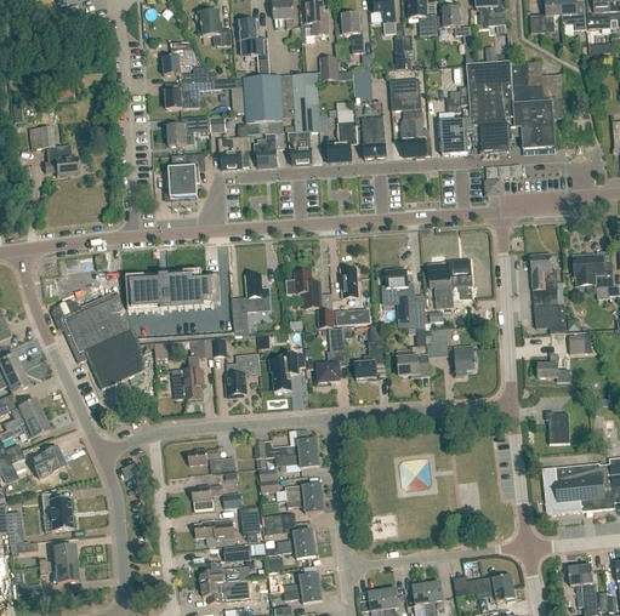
[(294,26),(293,0),(272,1),(273,18),(285,17),(285,27),(294,26)]
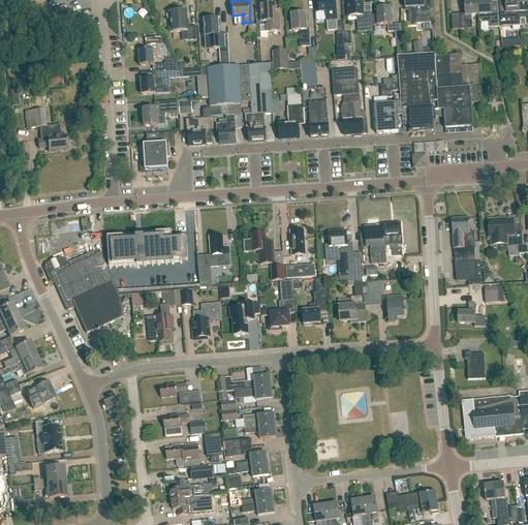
[(318,0),(319,9),(325,9),(327,28),(337,27),(335,8),(336,8),(335,0),(318,0)]
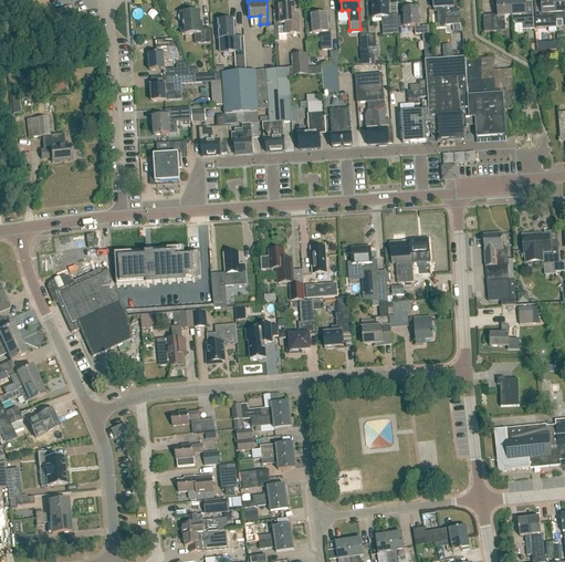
[(387,12),(386,0),(372,0),(373,4),(372,4),(373,7),(370,7),(372,19),(380,18),(380,21),(382,21),(383,31),(398,30),(397,12),(387,12)]
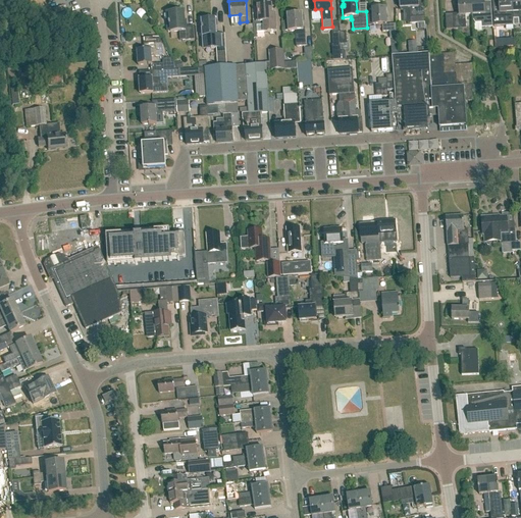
[(412,5),(412,0),(399,0),(400,5),(408,5),(409,20),(424,19),(423,13),(415,14),(415,5),(412,5)]
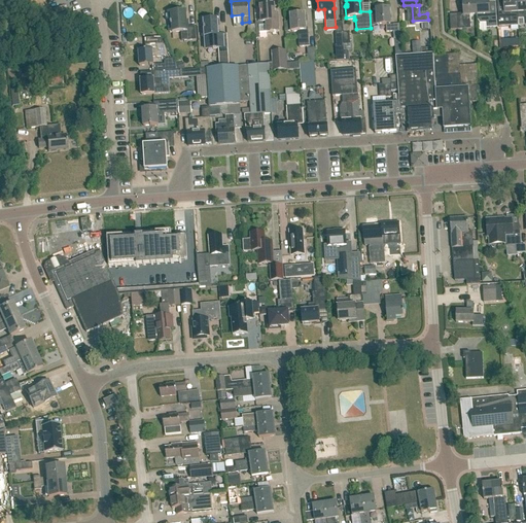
[(419,5),(419,14),(427,13),(426,0),(416,0),(416,5),(419,5)]
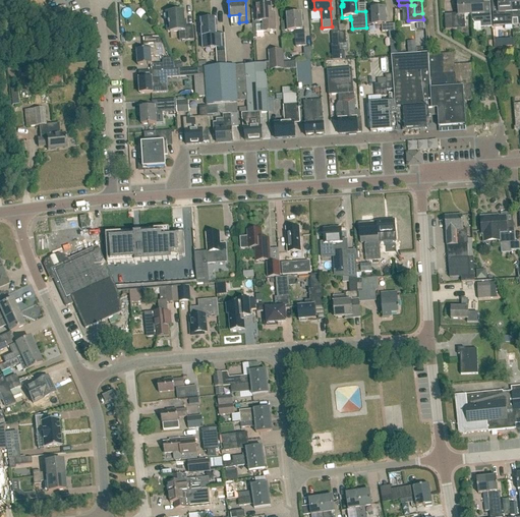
[(463,12),(470,12),(469,0),(456,0),(457,10),(444,11),(444,25),(464,24),(463,12)]
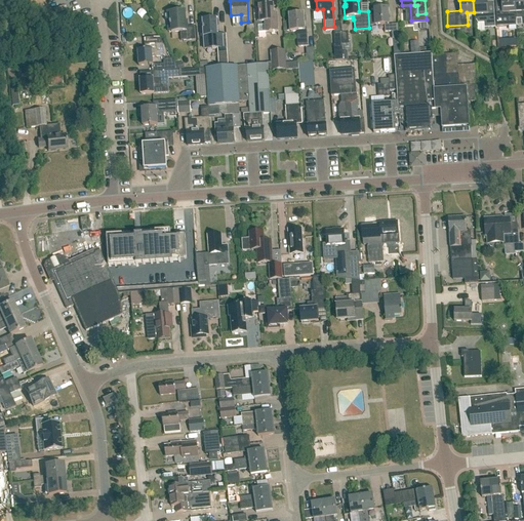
[(473,0),(474,12),(474,15),(477,19),(483,18),(483,24),(494,24),(493,10),(487,10),(486,0),(473,0)]
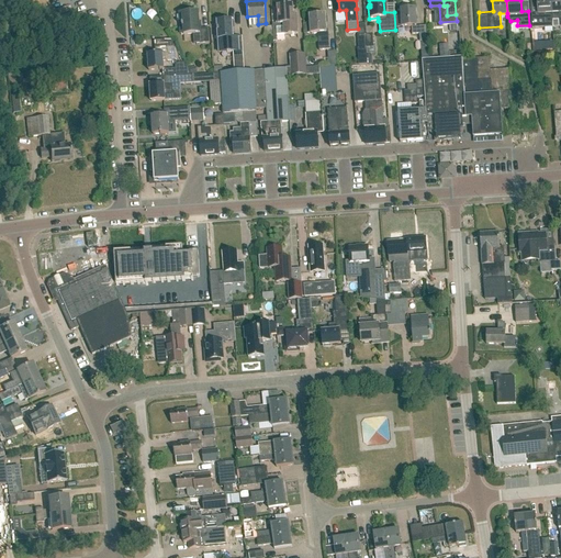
[(551,17),(551,10),(550,0),(536,0),(537,10),(530,11),(530,25),(551,24),(551,17)]
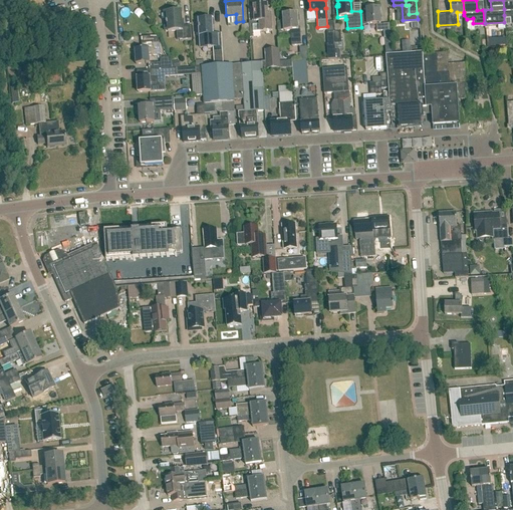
[(503,0),(504,9),(504,15),(508,15),(509,21),(512,20),(512,0),(503,0)]
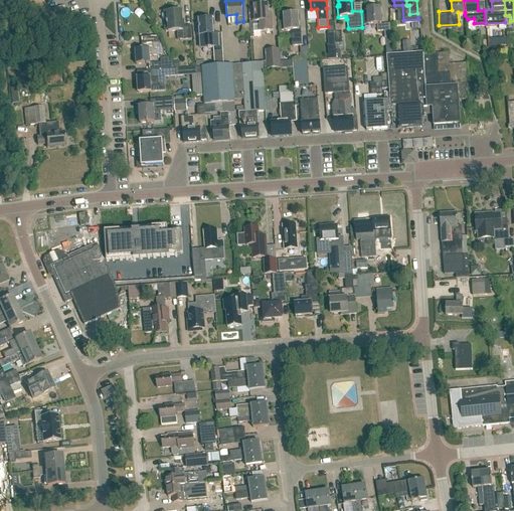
[(252,10),(252,19),(261,18),(262,28),(264,28),(272,27),(271,10),(268,10),(267,2),(253,3),(254,10),(252,10)]
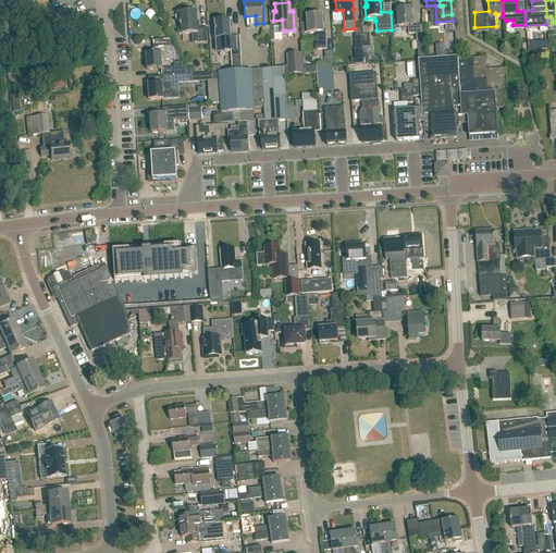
[(411,23),(410,4),(397,5),(397,12),(392,12),(393,23),(398,23),(398,24),(407,23),(407,31),(415,31),(415,37),(423,37),(422,22),(411,23)]
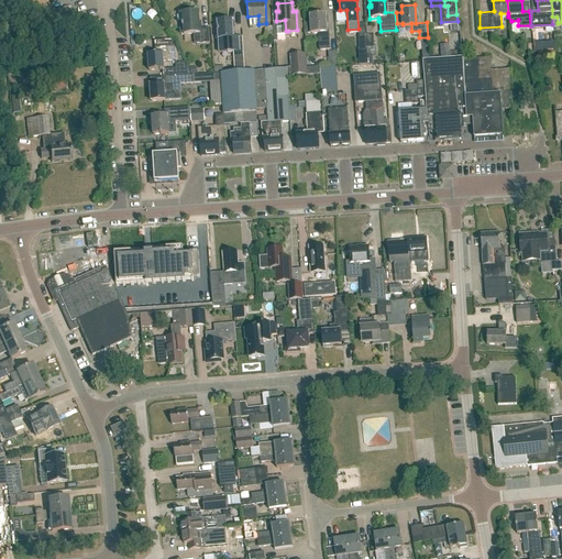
[(199,25),(197,9),(178,10),(180,31),(193,31),(194,41),(209,40),(207,24),(199,25)]
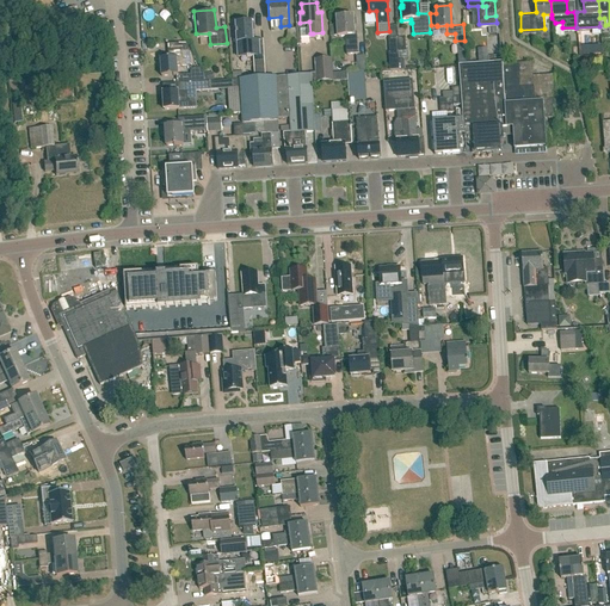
[(353,29),(352,12),(336,13),(337,22),(332,23),(332,32),(337,31),(337,33),(346,32),(347,51),(356,50),(357,42),(356,29),(353,29)]
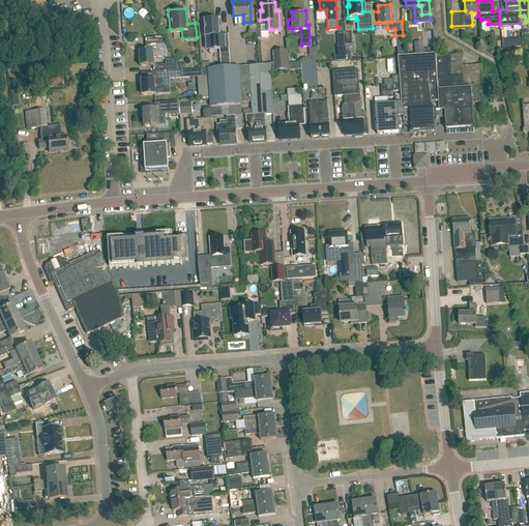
[(219,64),(229,63),(227,31),(218,31),(217,16),(213,16),(213,13),(201,15),(202,23),(204,23),(204,24),(203,24),(203,25),(202,25),(202,33),(205,33),(205,44),(213,42),(213,46),(218,46),(219,64)]
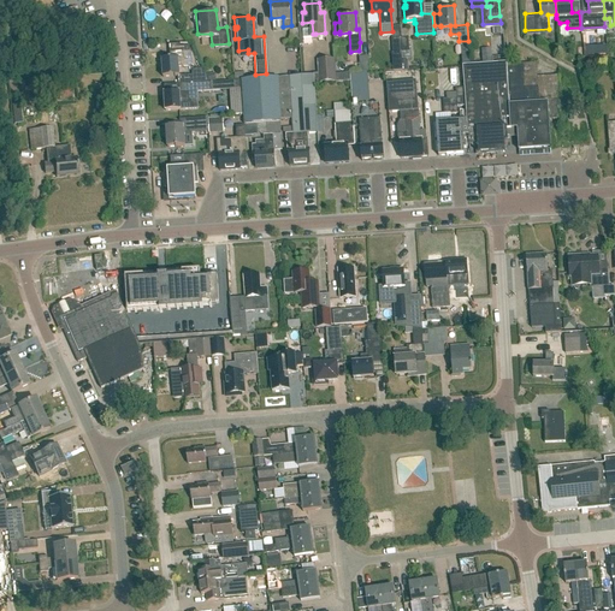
[(402,65),(401,48),(400,34),(391,35),(392,48),(391,48),(392,66),(402,65)]
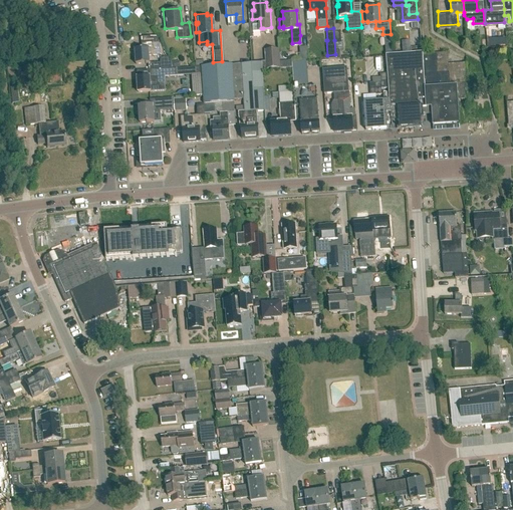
[(159,39),(141,40),(142,46),(135,46),(136,61),(148,60),(147,52),(160,51),(159,39)]
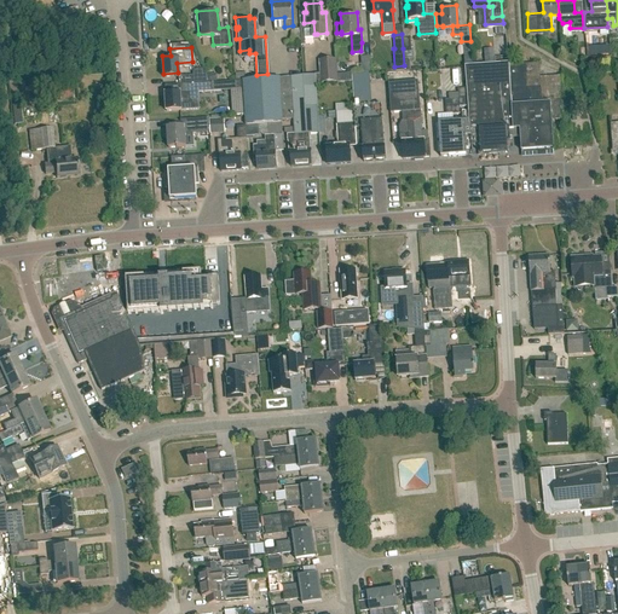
[(369,68),(370,68),(369,52),(361,52),(361,68),(369,68)]
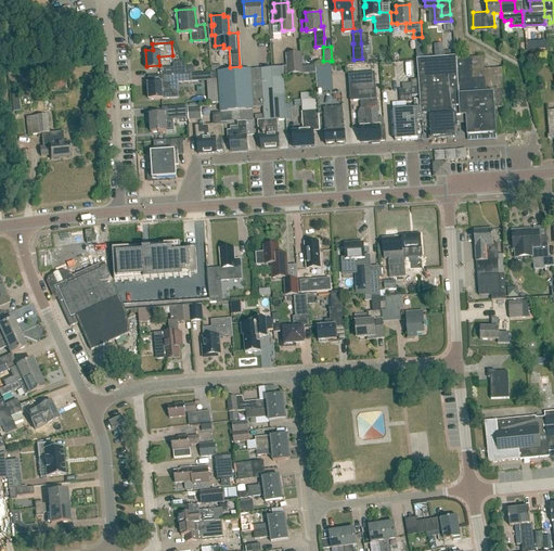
[(282,64),(301,63),(300,49),(285,50),(286,62),(282,62),(282,64)]
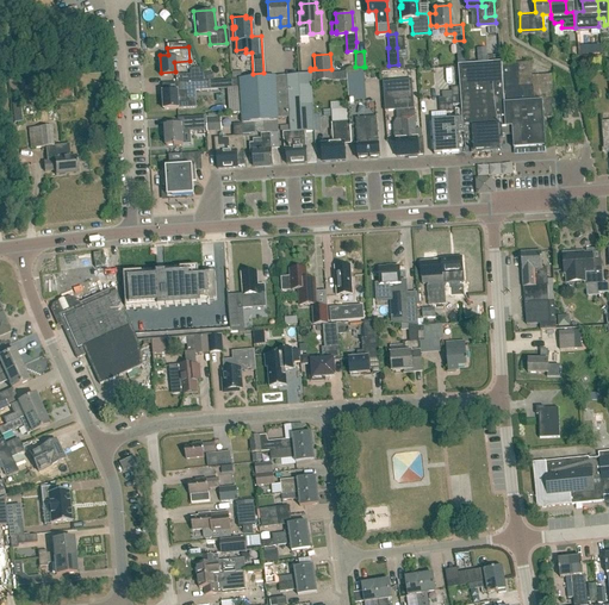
[(501,136),(501,125),(505,124),(501,61),(501,58),(458,61),(464,139),(472,138),(472,148),(498,147),(498,136),(501,136)]
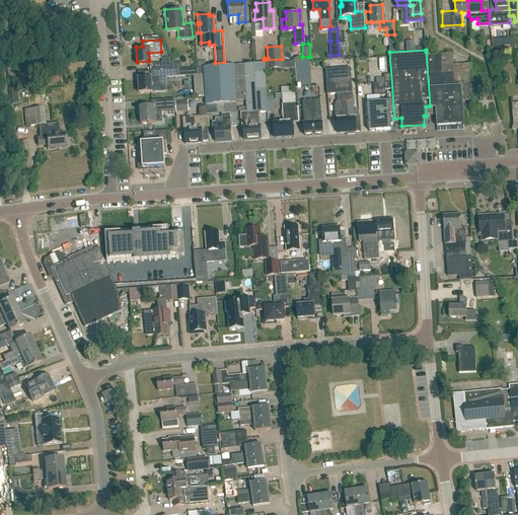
[(434,105),(436,124),(449,123),(444,51),(426,52),(430,105),(434,105)]
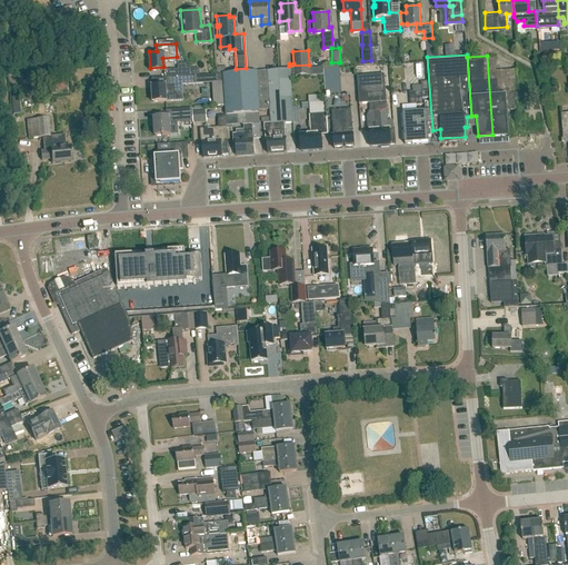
[(487,56),(492,135),(507,134),(505,105),(517,105),(514,67),(495,68),(494,56),(487,56)]
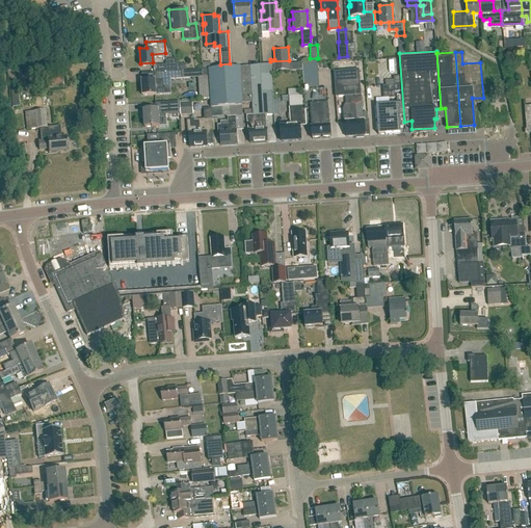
[(165,69),(167,69),(181,68),(175,55),(165,56),(165,69)]
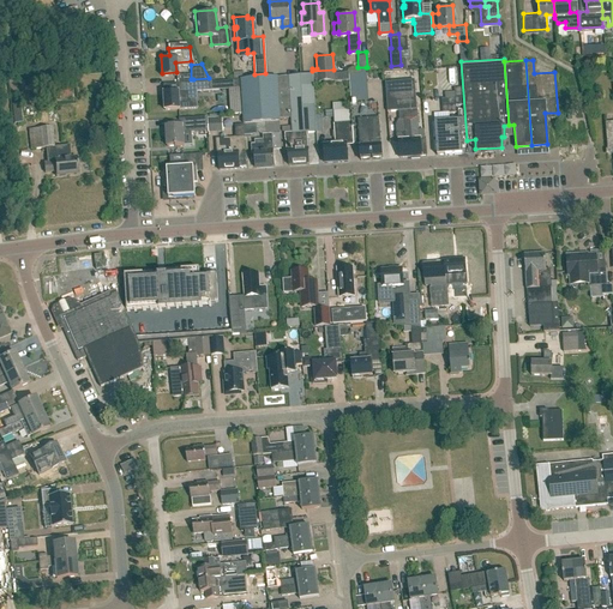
[(334,70),(312,71),(312,78),(317,78),(318,78),(348,77),(347,68),(334,70)]
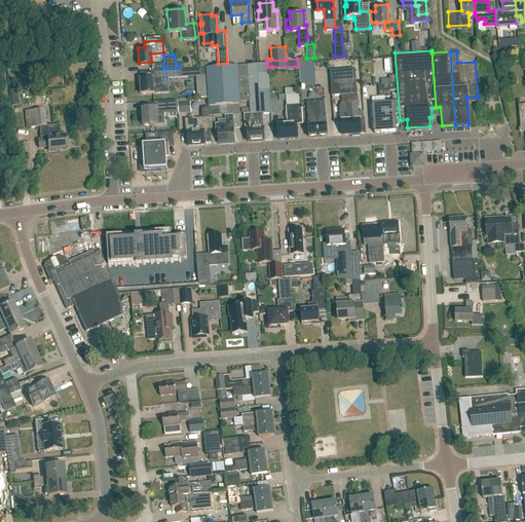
[(249,117),(245,117),(247,139),(264,138),(263,124),(262,124),(261,111),(270,110),(266,61),(257,62),(246,62),(249,98),(248,98),(249,111),(249,117)]
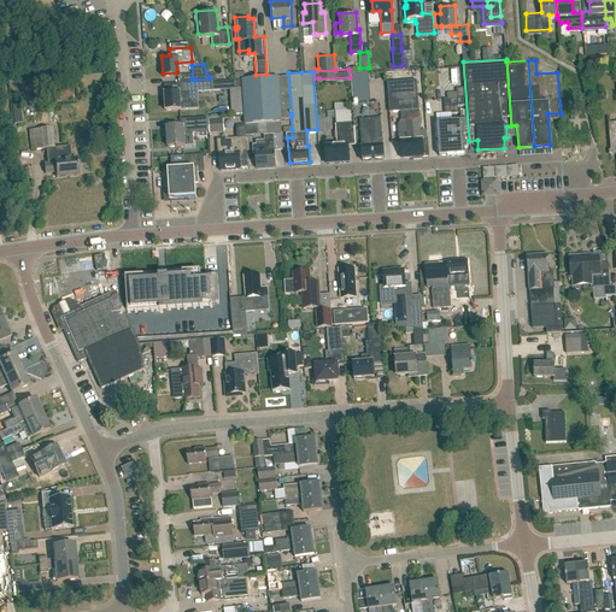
[(281,115),(291,115),(292,115),(288,72),(277,74),(281,115)]
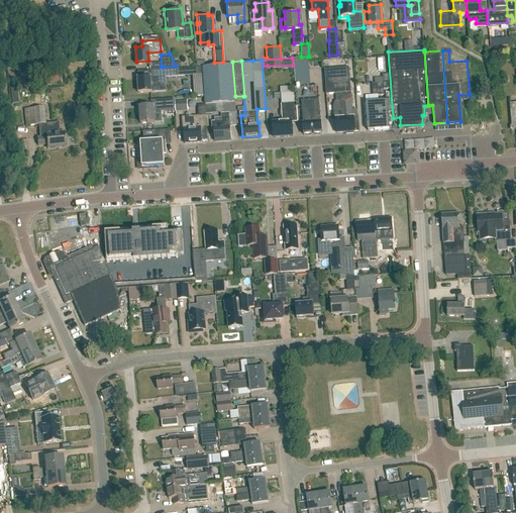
[(235,96),(232,62),(223,62),(214,63),(202,64),(203,72),(204,101),(223,100),(228,100),(234,100),(235,100),(235,96)]
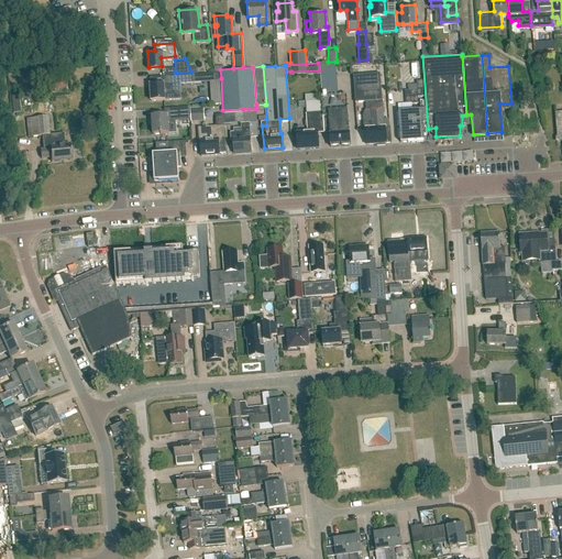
[(220,69),(191,72),(177,73),(175,73),(162,74),(163,80),(150,81),(151,98),(164,97),(173,97),(173,91),(172,81),(179,81),(221,78),(220,69)]
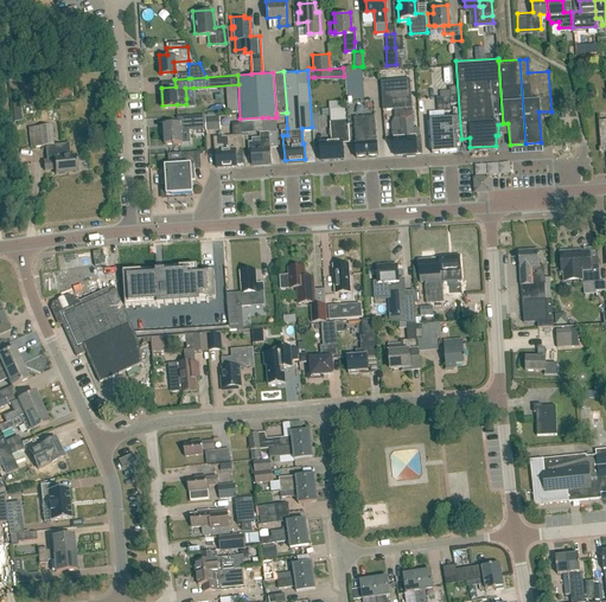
[(409,76),(380,78),(382,107),(393,106),(394,115),(396,115),(399,135),(393,135),(394,153),(404,152),(406,154),(414,154),(414,153),(414,152),(420,151),(419,133),(418,133),(418,126),(412,126),(410,113),(409,76)]
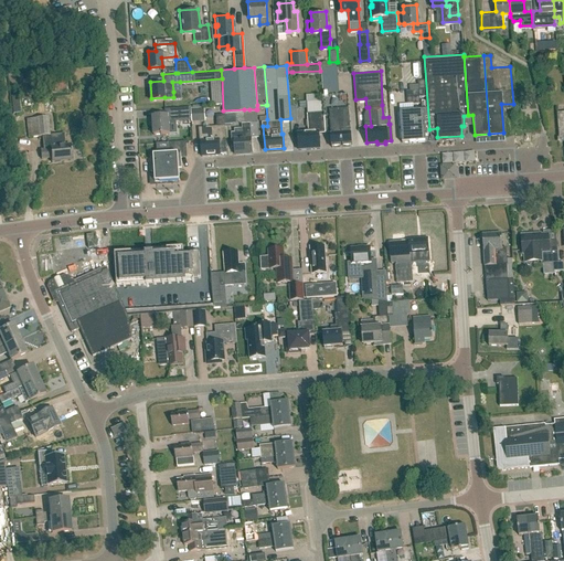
[(48,90),(48,86),(64,85),(63,77),(65,77),(65,75),(40,77),(41,90),(46,88),(46,90),(48,90)]
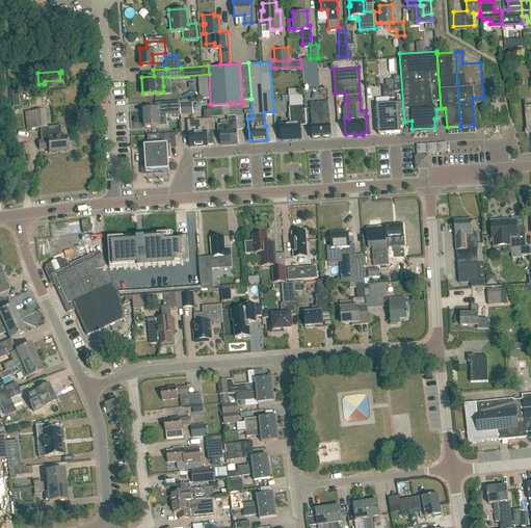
[(382,95),(394,94),(394,88),(401,87),(400,72),(393,73),(393,81),(381,82),(382,95)]
